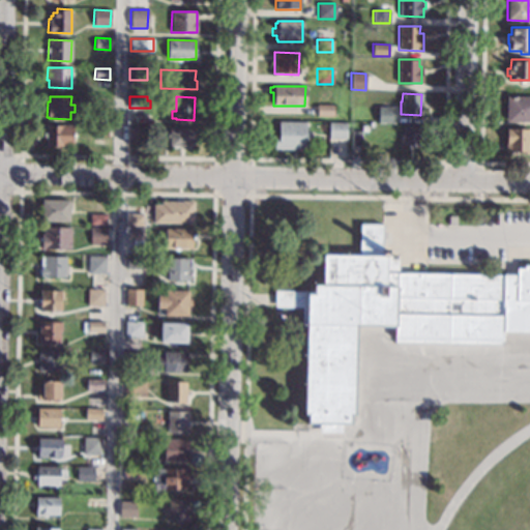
[(529,96),(529,122),(505,122),(506,96),(529,96)]
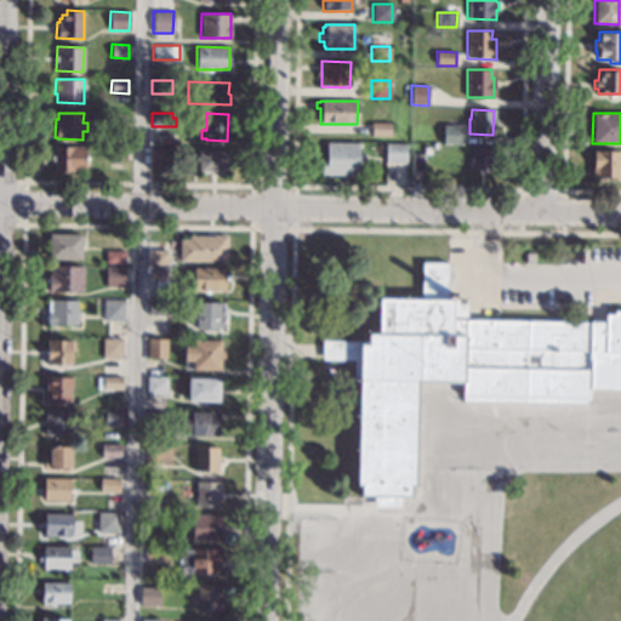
[(127,115),(127,125),(110,125),(110,114),(127,115)]
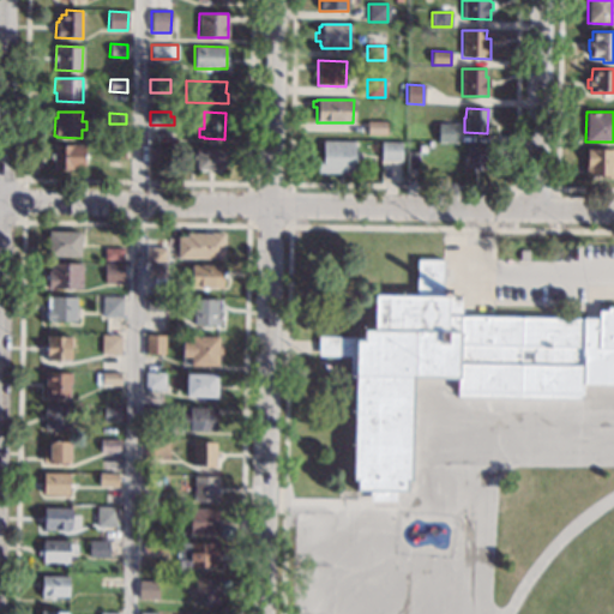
[(386,134),(366,134),(367,121),(386,121),(386,134)]
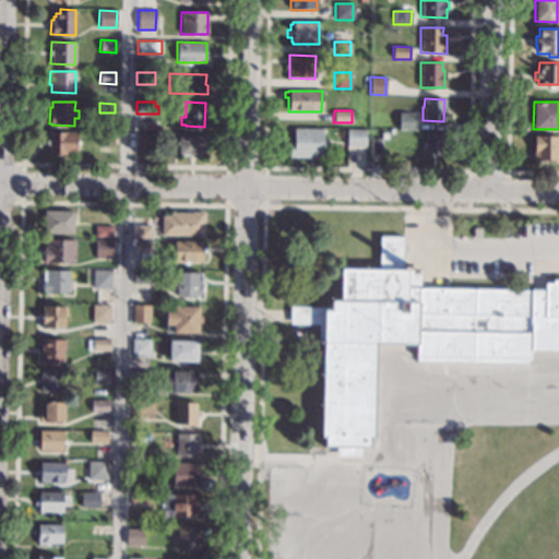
[(416,113),(415,131),(397,130),(399,113),(416,113)]
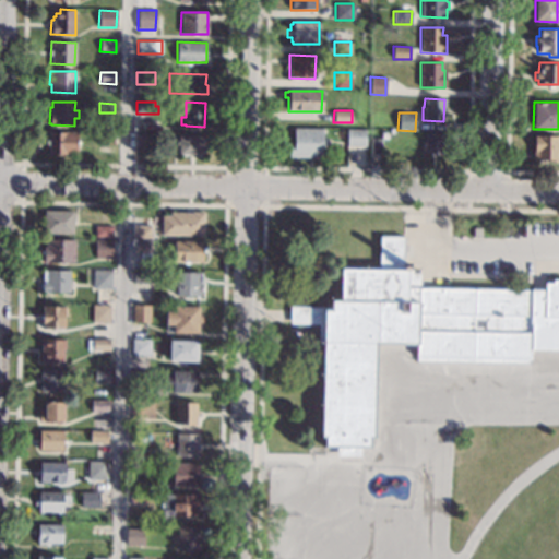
[(322,138),(328,138),(328,152),(322,152),(322,158),(288,157),(288,144),(293,144),(294,128),(322,129),(322,138)]
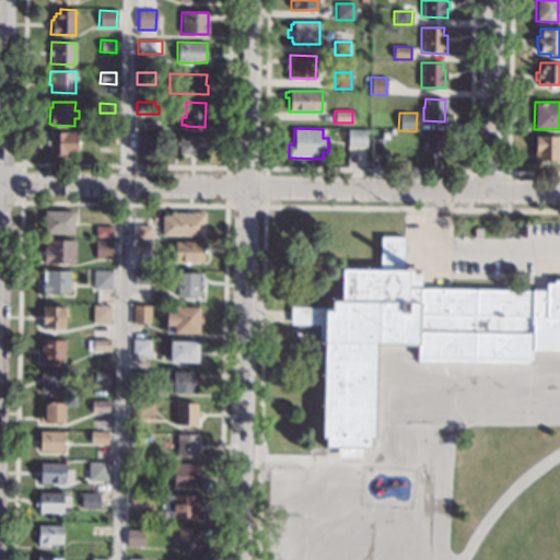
[(366,147),(347,147),(347,129),(366,129),(366,147)]
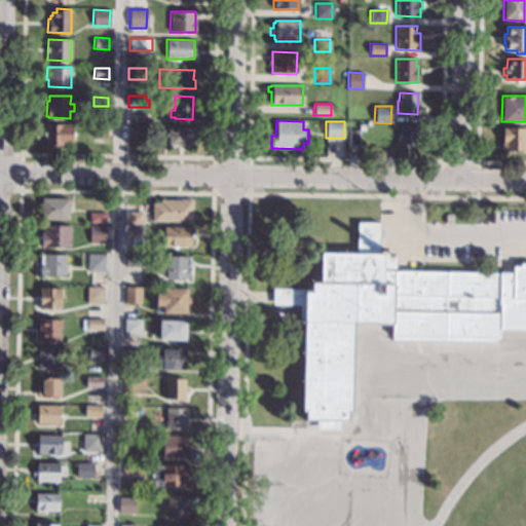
[(72,146),(47,147),(46,124),(72,123),(72,146)]
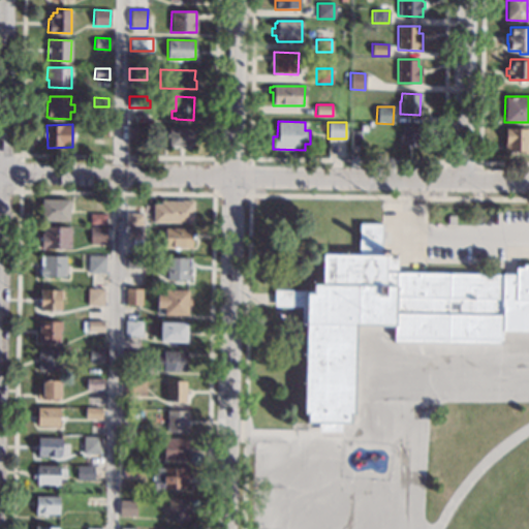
[(107,125),(107,137),(93,136),(93,125),(107,125)]
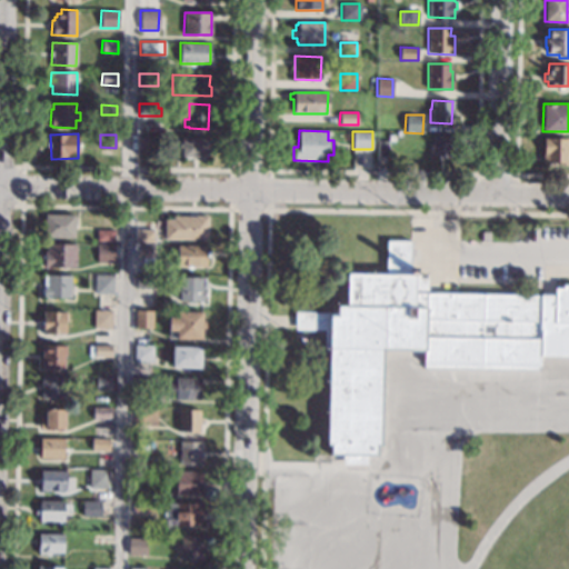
[(152,147),(138,147),(138,136),(152,136),(152,147)]
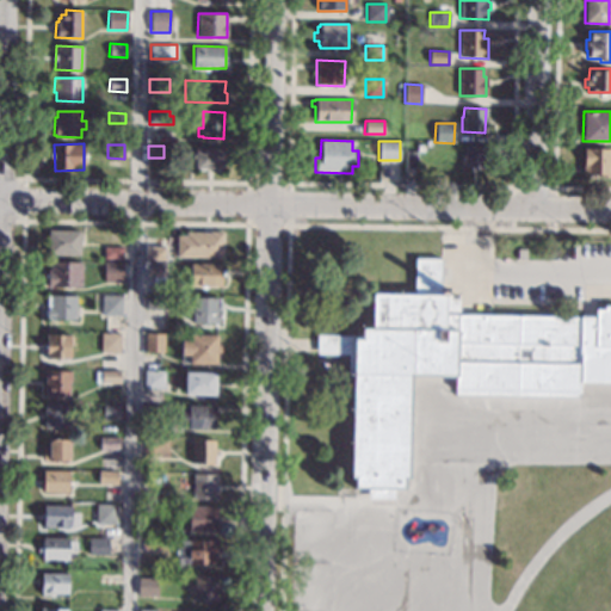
[(485,170),(461,168),(461,160),(463,160),(463,146),(485,147),(485,170)]
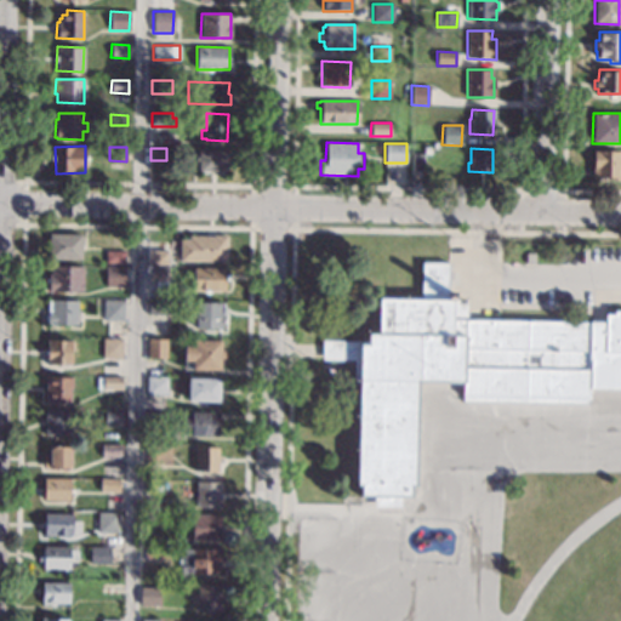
[(227,172),(198,171),(198,149),(227,151),(227,172)]
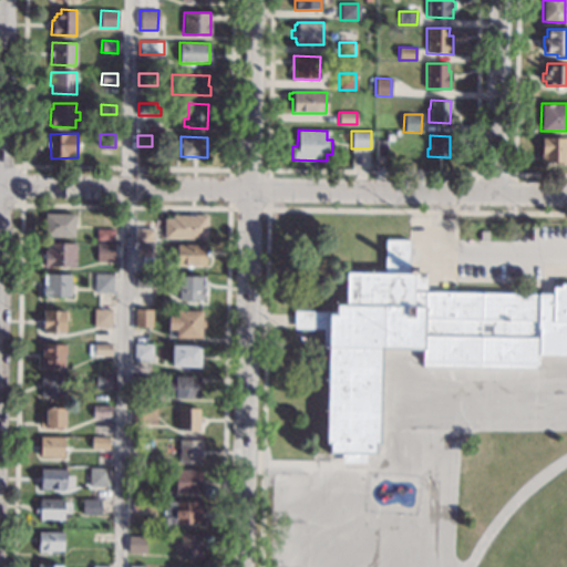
[(566,144),(566,153),(566,164),(539,163),(539,153),(542,153),(542,137),(566,138),(566,144)]
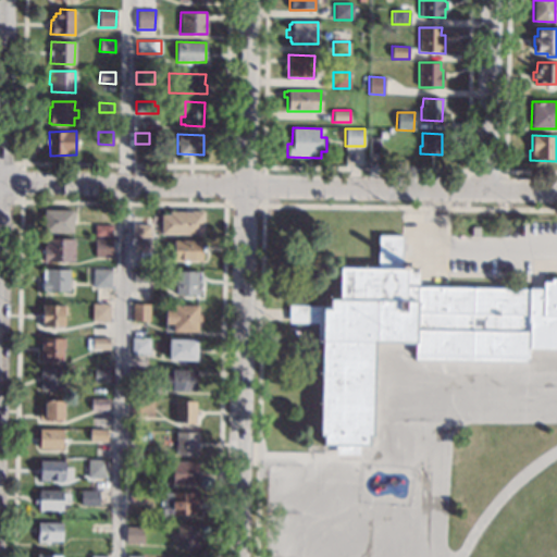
[(380,137),(380,153),(369,153),(370,137),(380,137)]
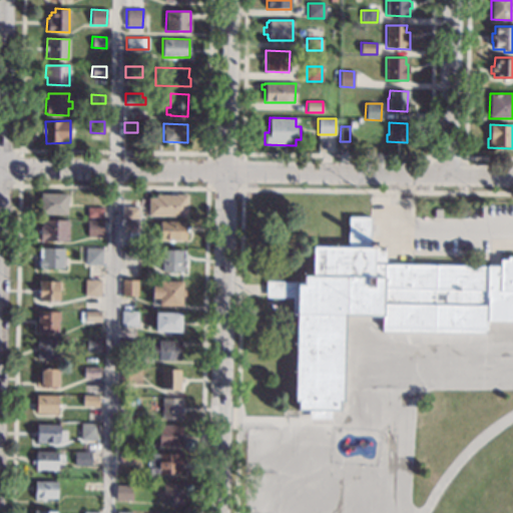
[(66,194),(66,214),(39,214),(40,193),(66,194)]
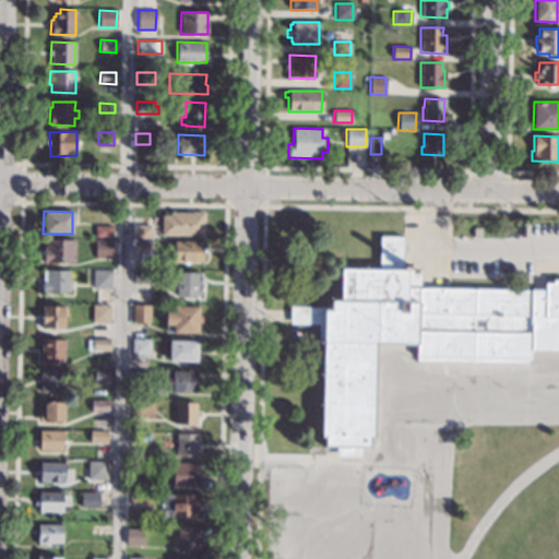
[(204,236),(161,235),(162,215),(169,215),(169,212),(191,213),(191,212),(204,212),(204,236)]
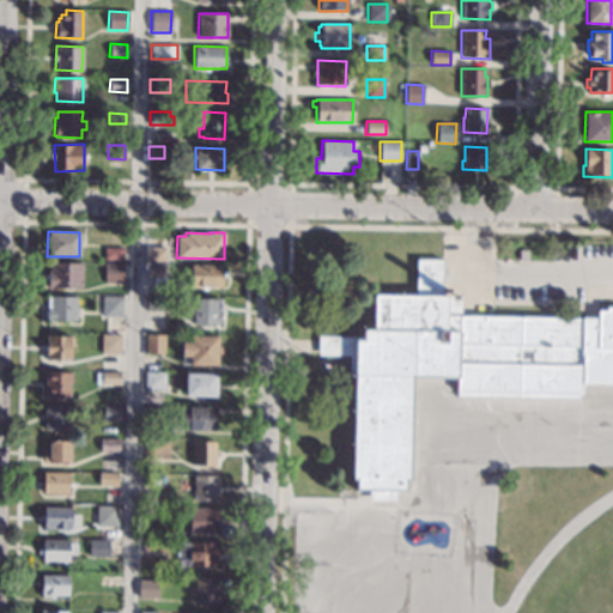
[(165,248),(167,248),(165,261),(145,261),(146,238),(165,238),(165,248)]
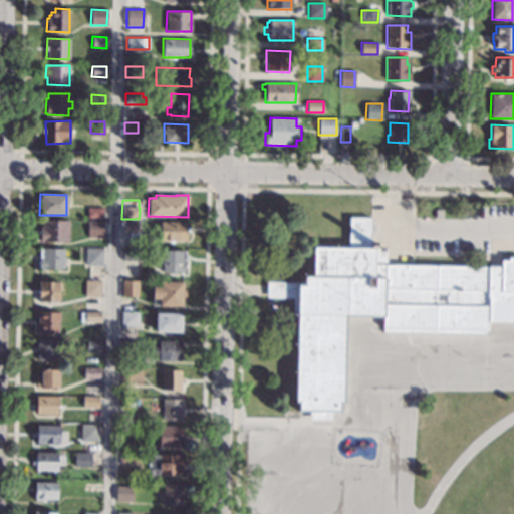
[(102,218),(87,218),(87,208),(103,209),(102,218)]
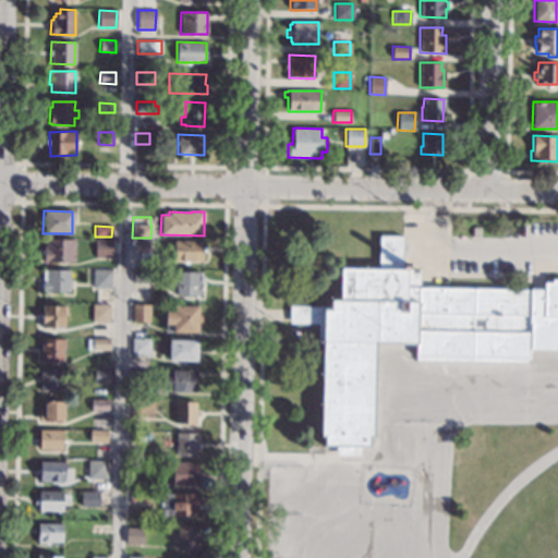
[(402,268),(419,268),(419,288),(543,290),(543,282),(552,281),(552,279),(557,279),(557,349),(529,349),(529,359),(414,356),(414,343),(374,342),(373,437),(368,437),(368,447),(360,447),(360,456),(335,456),(336,447),(323,447),(323,436),(319,435),(322,324),(289,323),(289,306),(329,306),(329,300),(338,300),(339,268),(378,269),(378,237),(402,237),(402,268)]
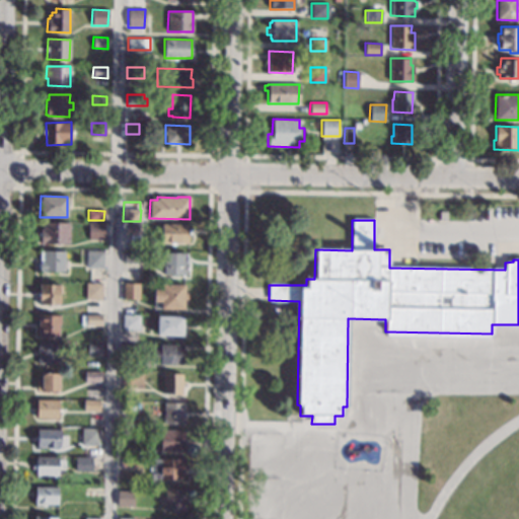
[(103,239),(88,239),(88,222),(103,223),(103,239)]
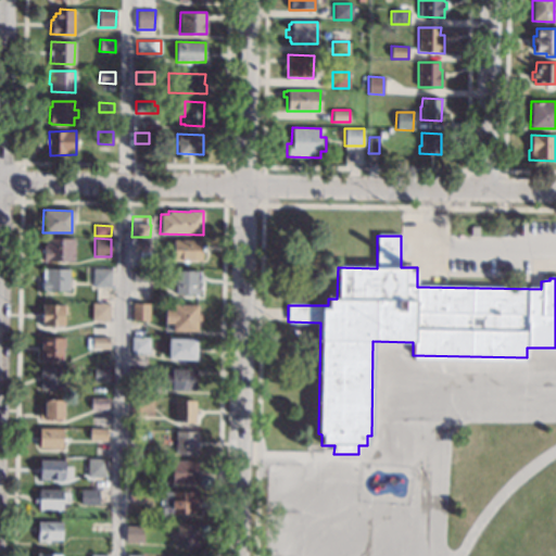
[(151,251),(134,250),(134,238),(151,239),(151,251)]
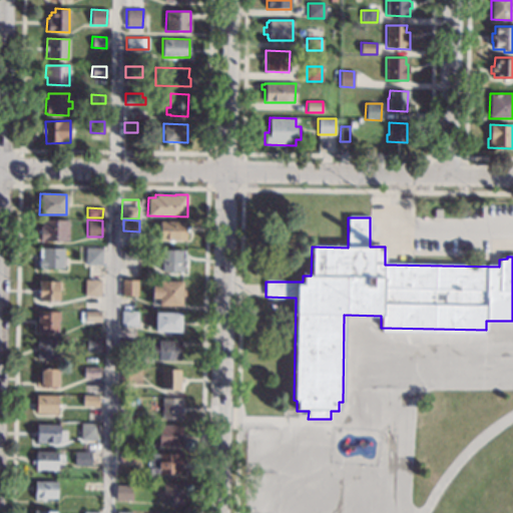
[(68,241),(39,241),(39,226),(41,226),(41,220),(68,220),(68,241)]
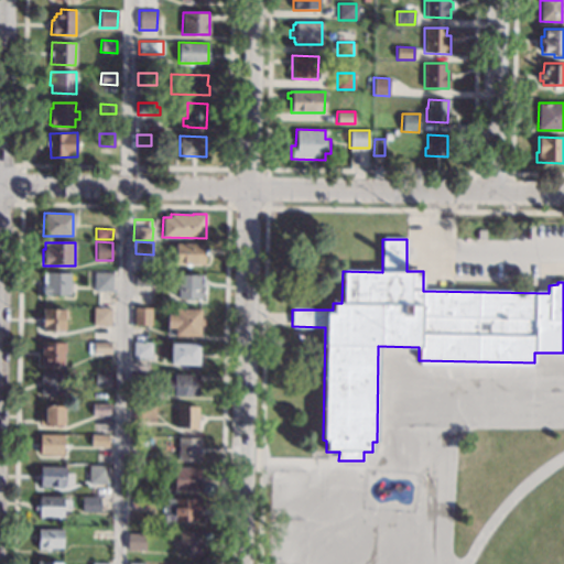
[(202,246),(205,247),(204,264),(196,263),(196,267),(183,266),(183,264),(175,264),(176,243),(202,243),(202,246)]
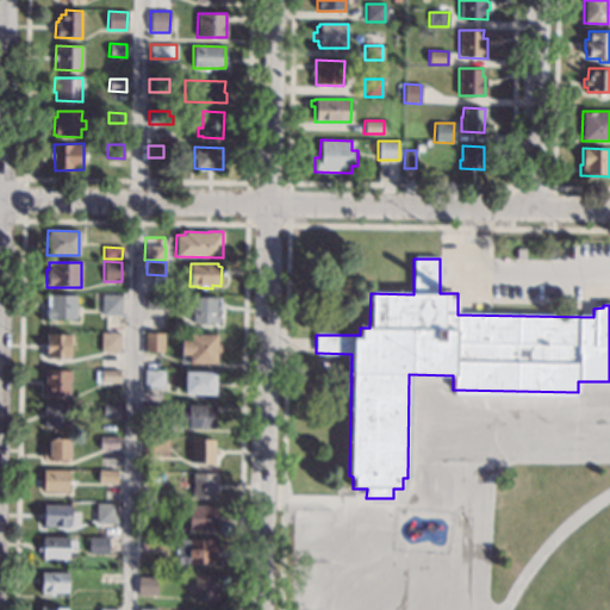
[(372,268),(372,277),(361,275),(362,267),(372,268)]
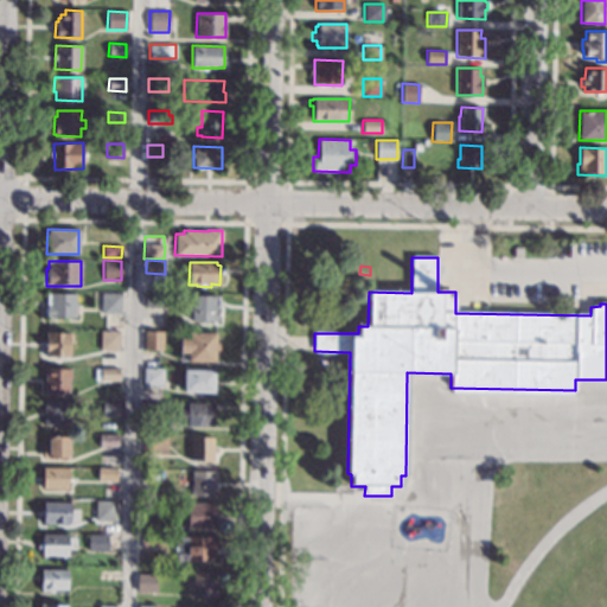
[(75,319),(45,318),(45,306),(49,306),(50,294),(76,294),(75,319)]
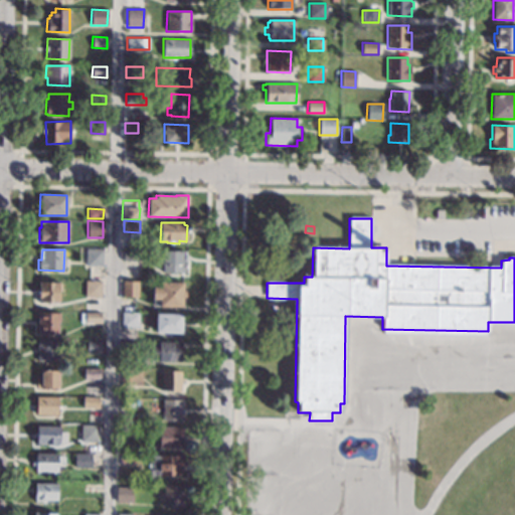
[(102,266),(86,266),(87,249),(103,249),(102,266)]
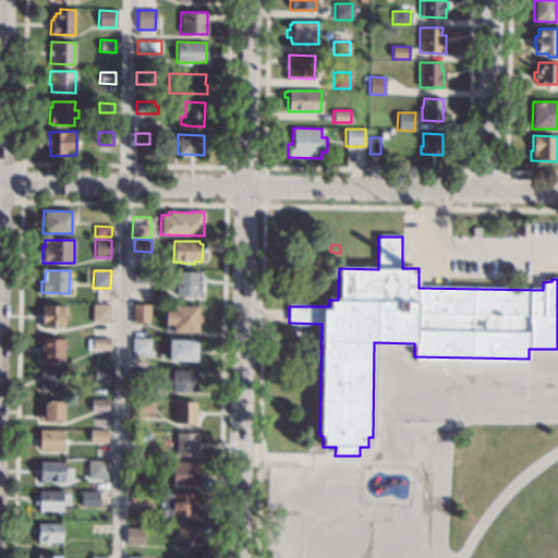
[(149,282),(132,282),(132,270),(150,271),(149,282)]
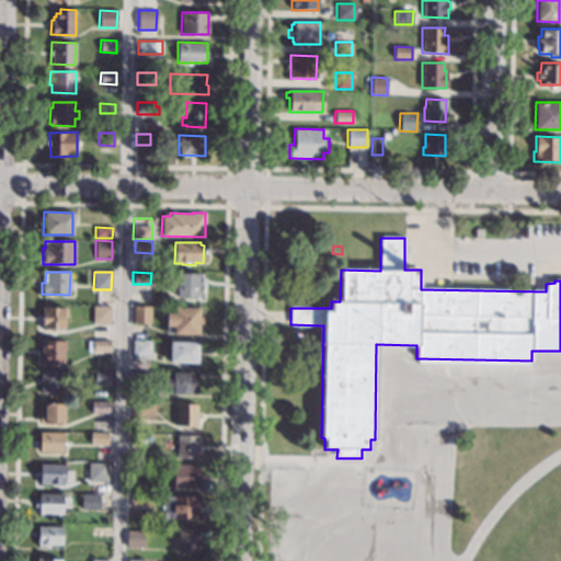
[(198,284),(201,284),(201,297),(175,297),(176,287),(165,287),(167,273),(198,274),(198,284)]
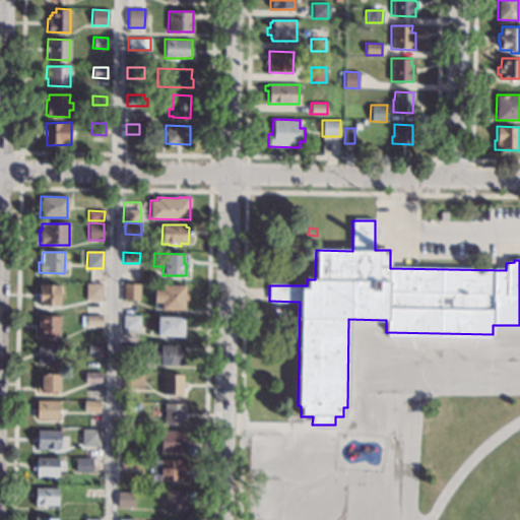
[(102,300),(85,300),(85,283),(89,283),(102,284),(102,300)]
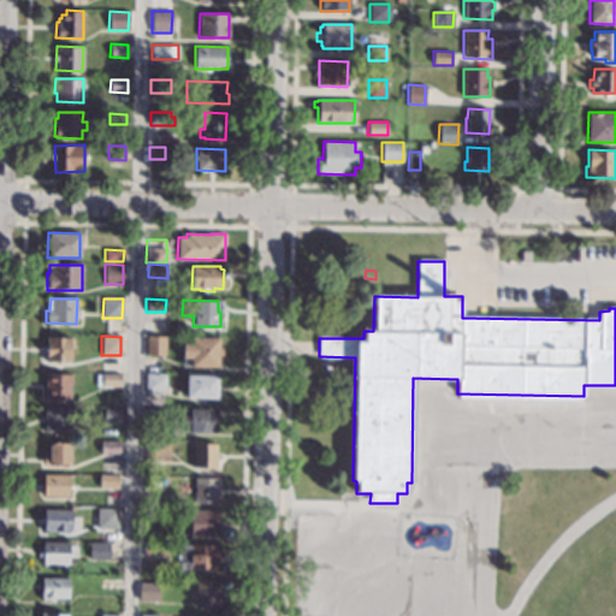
[(70,362),(46,361),(46,337),(70,338),(70,362)]
